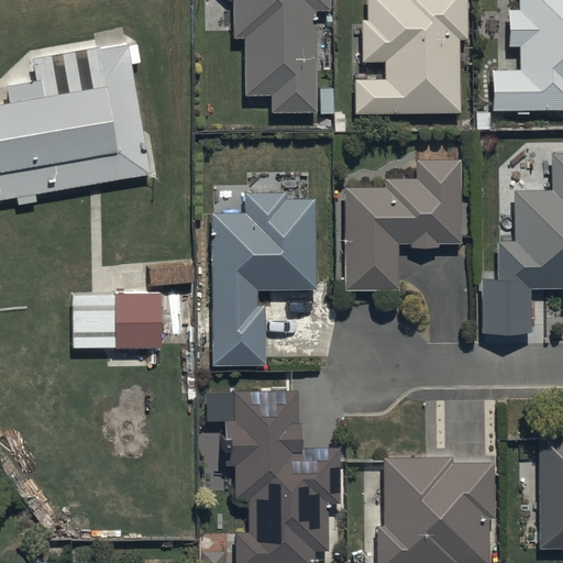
[(328,8),(327,0),(232,0),(233,37),(243,37),(244,96),(271,95),(272,111),(316,110),(313,8),(328,8)]
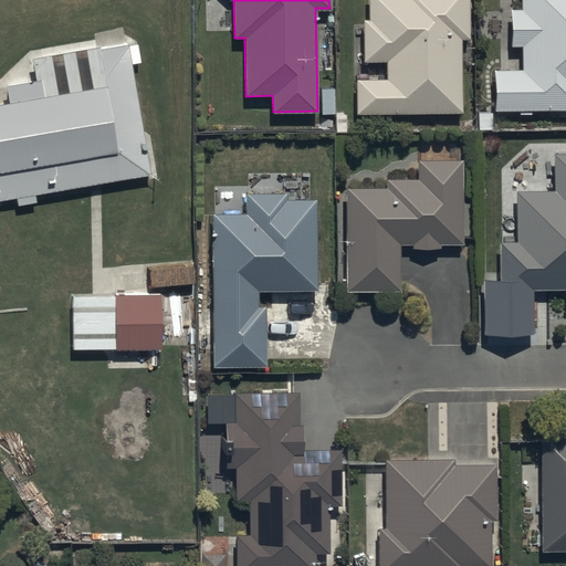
[(387,77),(356,77),(357,112),(462,111),(461,38),(469,38),(468,0),(368,0),(369,18),(364,18),(364,61),(386,60),(387,77)]
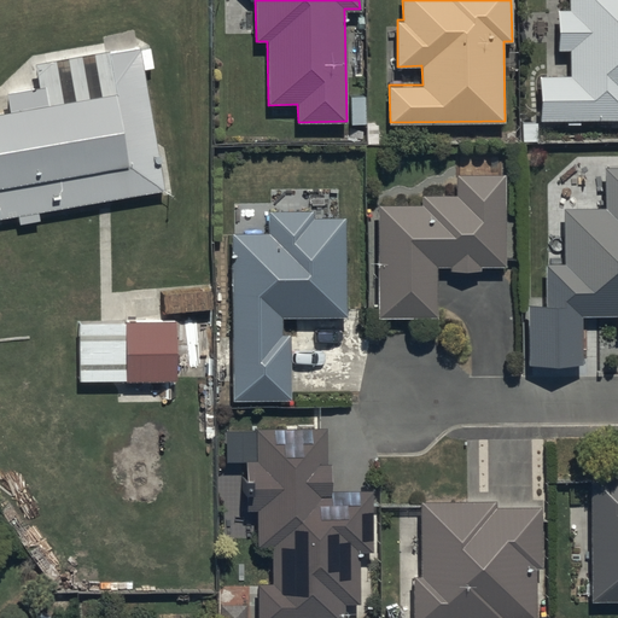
[(617,0),(565,0),(565,11),(553,11),(554,52),(566,51),(566,77),(535,77),(536,122),(617,120),(617,0)]
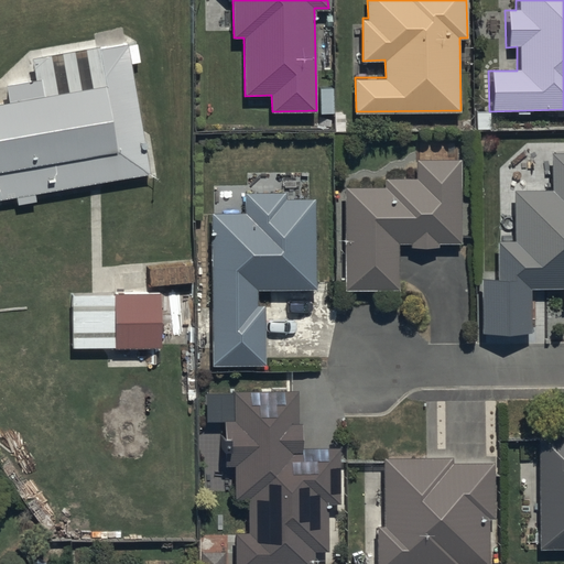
[(0,179),(153,154),(137,54),(0,76),(0,179)]
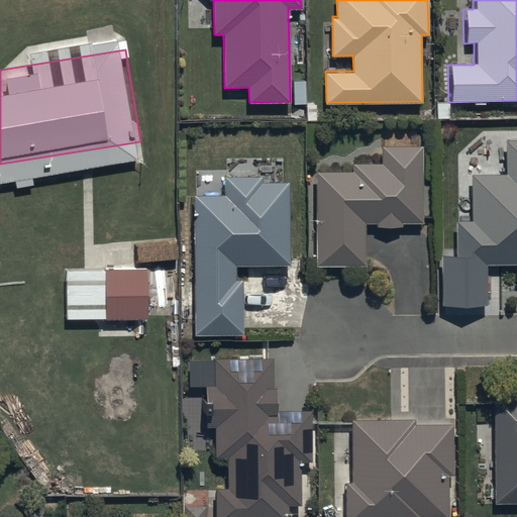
[(469,221),(453,221),(454,266),(481,265),(481,271),(506,270),(506,266),(513,266),(513,281),(516,280),(516,139),(502,140),(503,173),(468,174),(469,221)]
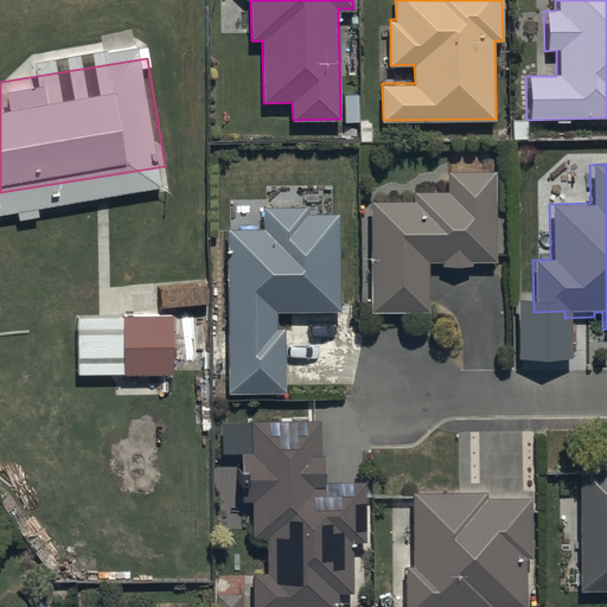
[(415,199),(372,200),(372,311),(430,311),(429,261),(442,261),(442,266),(472,264),(472,261),(498,261),(497,170),(448,170),(448,190),(415,190),(415,199)]
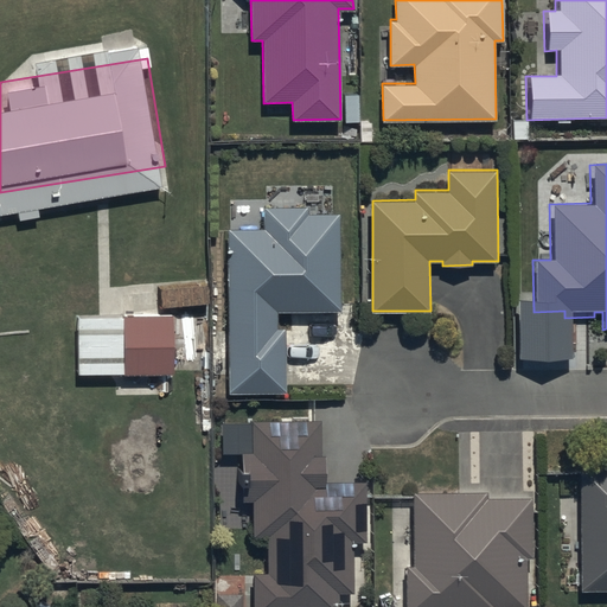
[(228,229),(230,393),(285,391),(285,328),(278,328),(278,311),(340,311),(339,212),(307,212),(307,206),(263,206),(264,228),(228,229)]
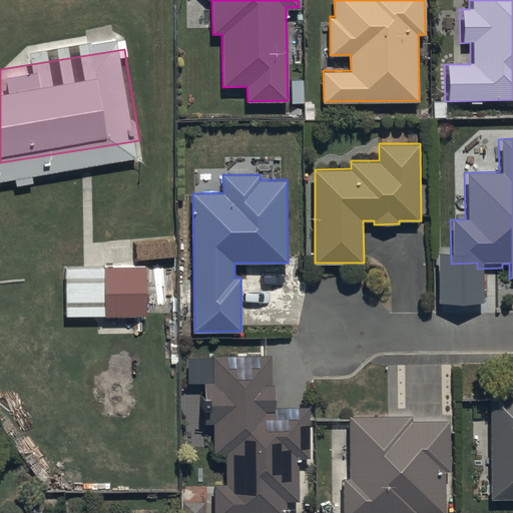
[(135,237),(135,253),(175,252),(175,235),(135,237)]
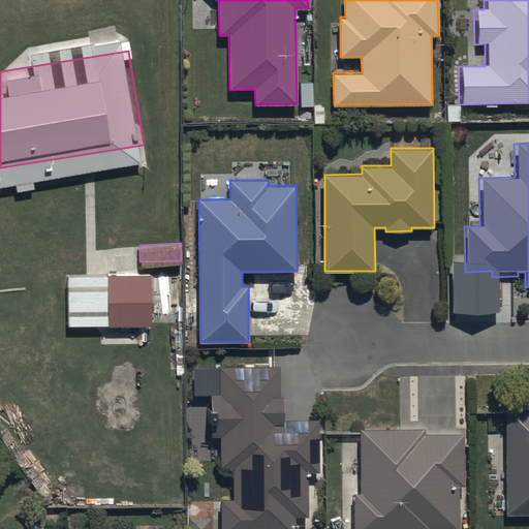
[(61,319),(109,318),(109,322),(151,323),(151,270),(107,270),(109,276),(61,277),(61,319)]
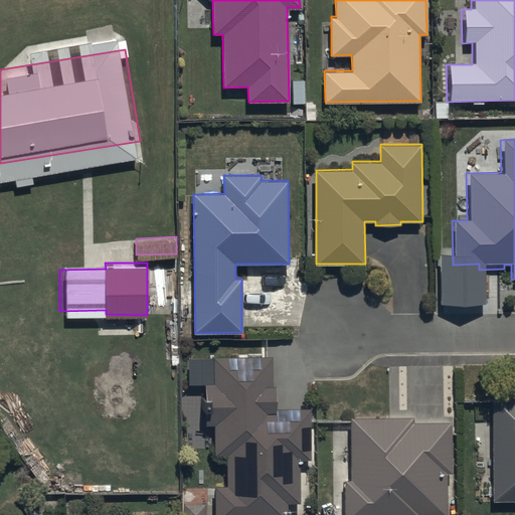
[(273,355),(213,355),(213,382),(205,382),(205,425),(214,425),(214,455),(225,455),(226,485),(215,485),(215,514),(285,514),(286,501),(298,501),(298,458),(309,458),(308,409),(277,409),(277,385),(273,385),(273,355)]
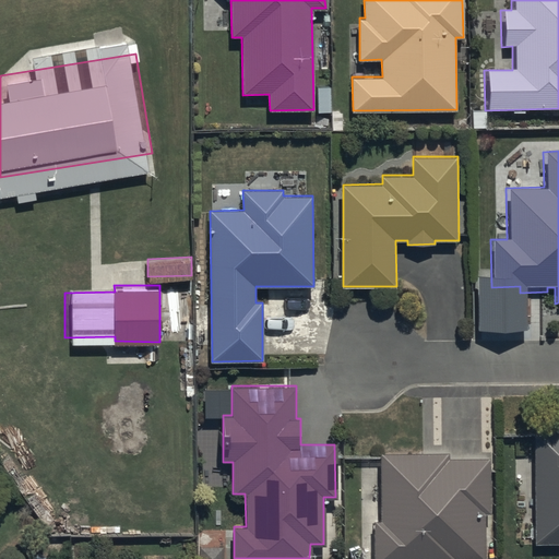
[(558,431),(531,432),(532,546),(558,545),(558,431)]
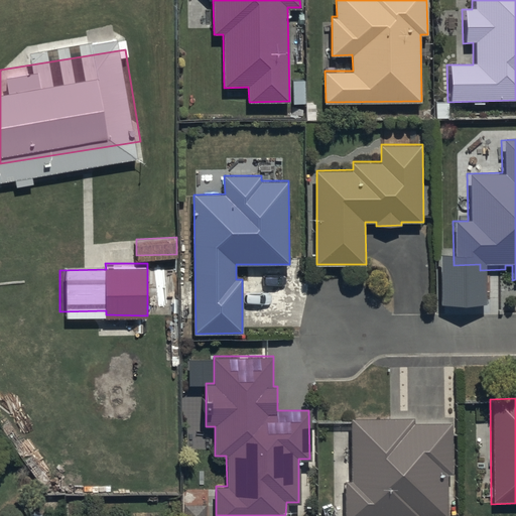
[(415,417),(351,418),(352,480),(346,480),(346,515),(447,515),(447,474),(453,474),(453,422),(415,422),(415,417)]
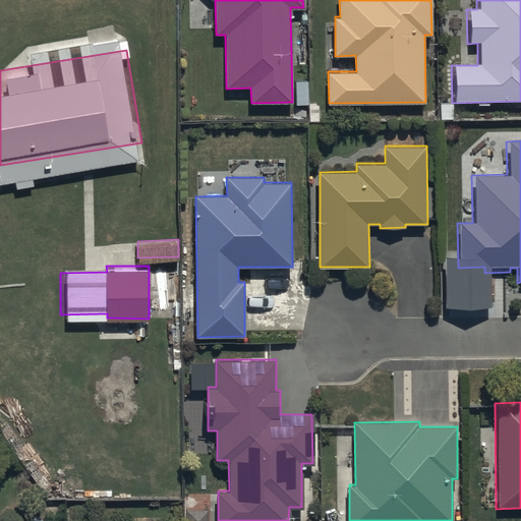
[(208,520),(208,505),(185,505),(185,520),(208,520)]
